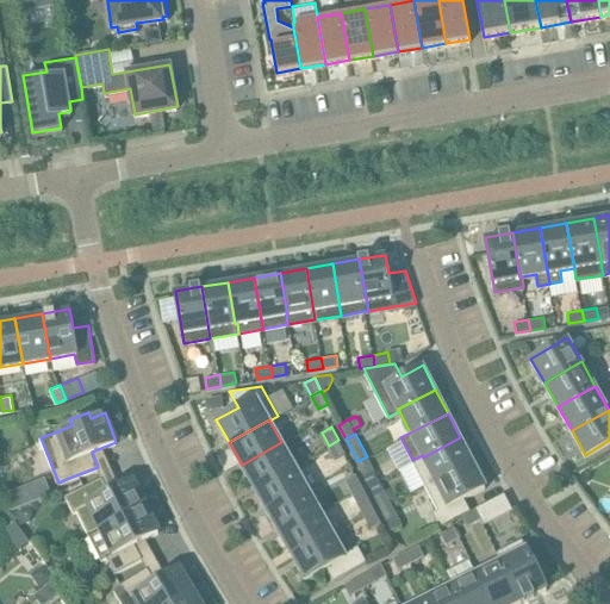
[(412,460),(427,486),(473,461),(460,437),(423,458),(422,455),(412,460)]
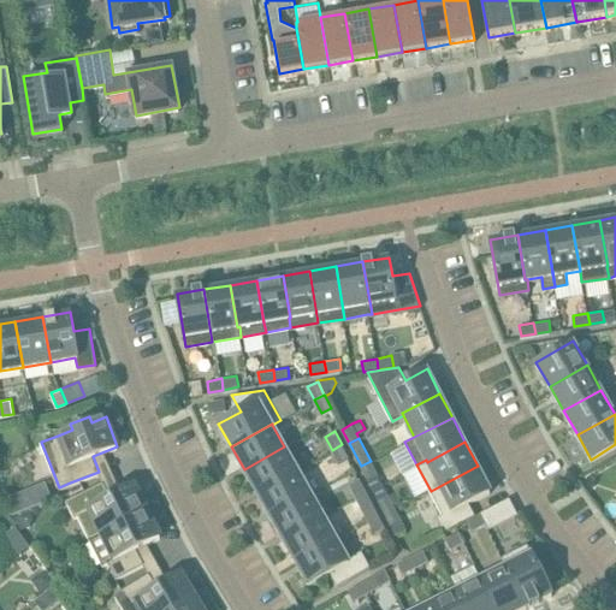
[(349,457),(342,444),(332,450),(339,463),(349,457)]
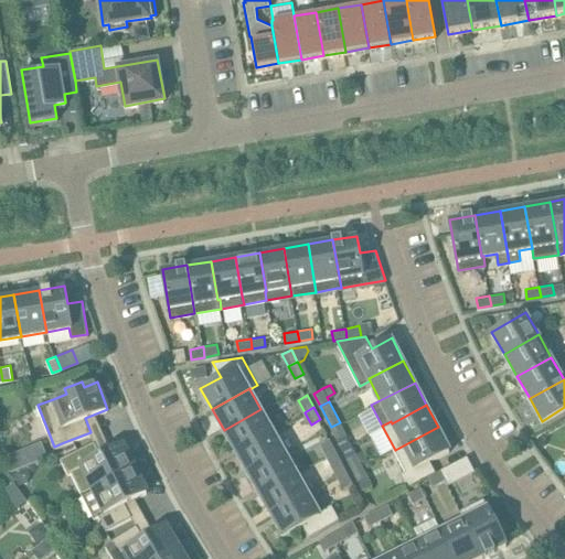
[(236,451),(273,430),(260,409),(224,430),(236,451)]
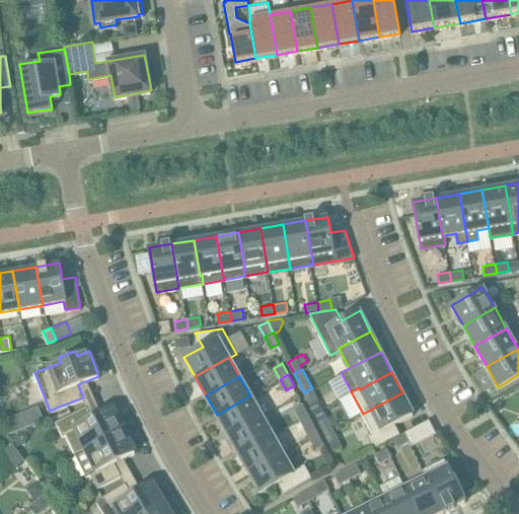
[(312,388),(304,392),(310,404),(318,399),(312,388)]
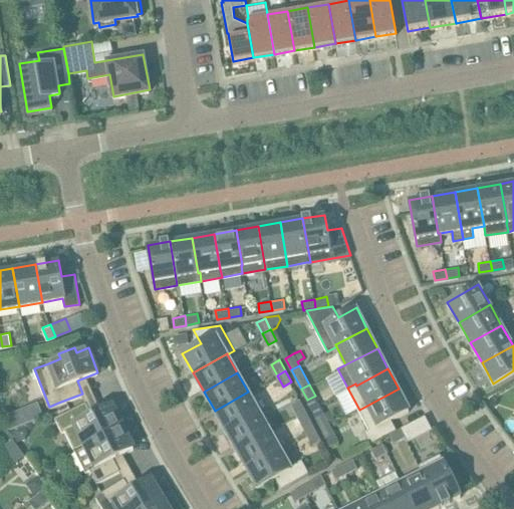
[(399,389),(359,410),(369,429),(364,431),(370,443),(397,429),(392,419),(409,410),(399,389)]
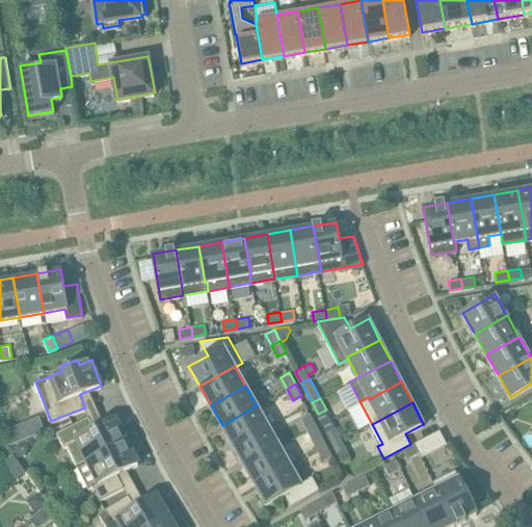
[(268,425),(257,405),(222,425),(228,436),(233,445),(268,425)]
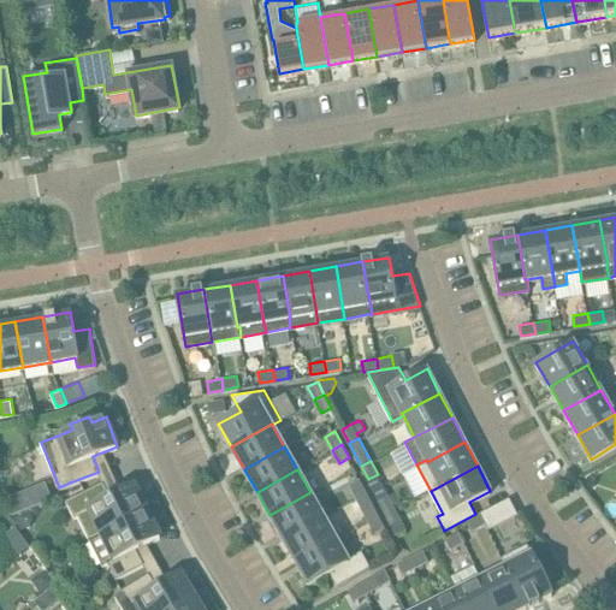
[(356,496),(366,491),(359,478),(349,483),(356,496)]
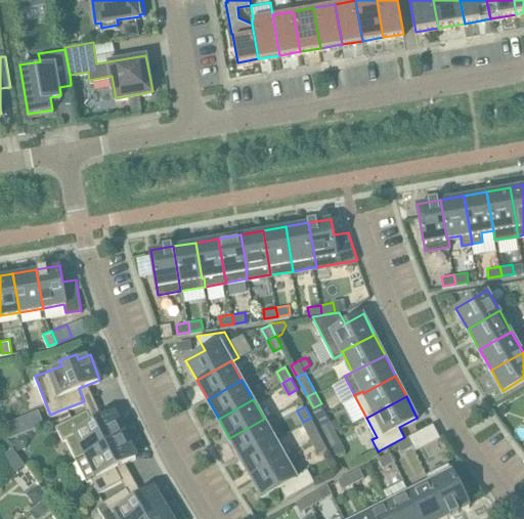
[(66,438),(76,459),(125,434),(115,412),(94,422),(88,408),(56,425),(63,439),(66,438)]
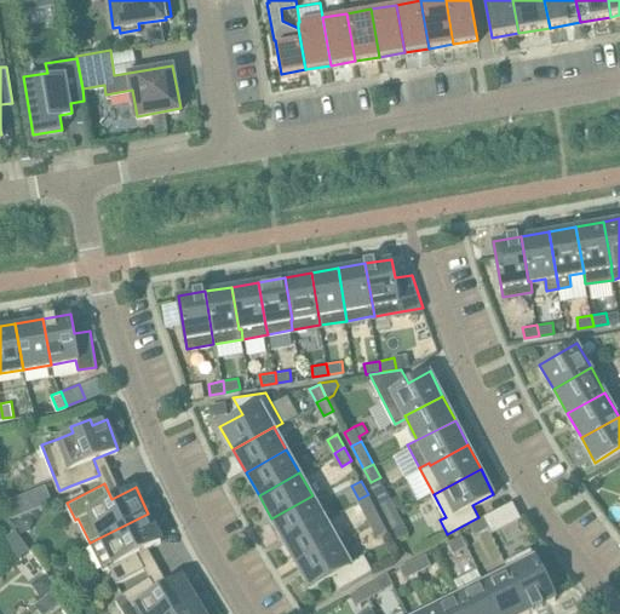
[(28,486),(3,495),(10,512),(34,501),(28,486)]
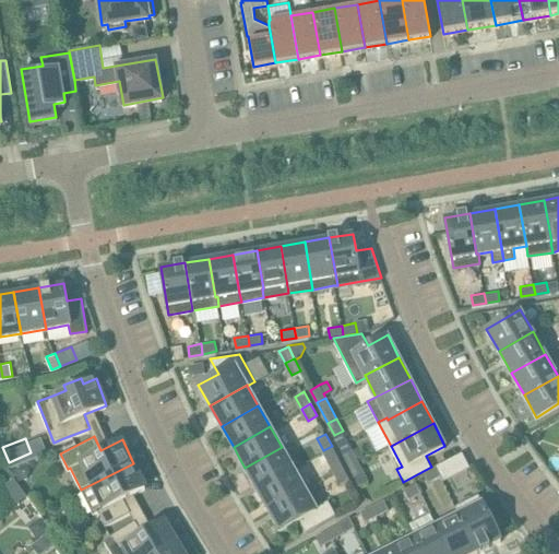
[(339,458),(332,446),(323,450),(329,462),(339,458)]
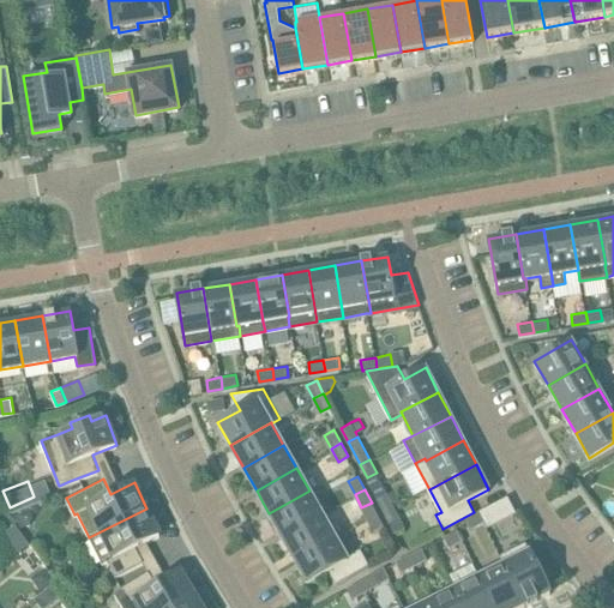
[(323,513),(309,491),(269,513),(282,536),(323,513)]
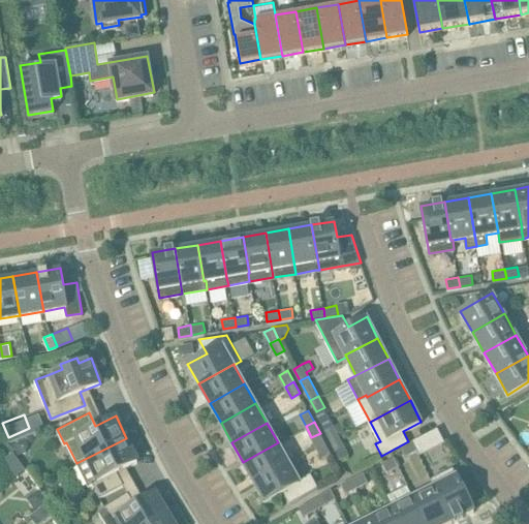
[(330,439),(339,434),(333,423),(323,428),(330,439)]
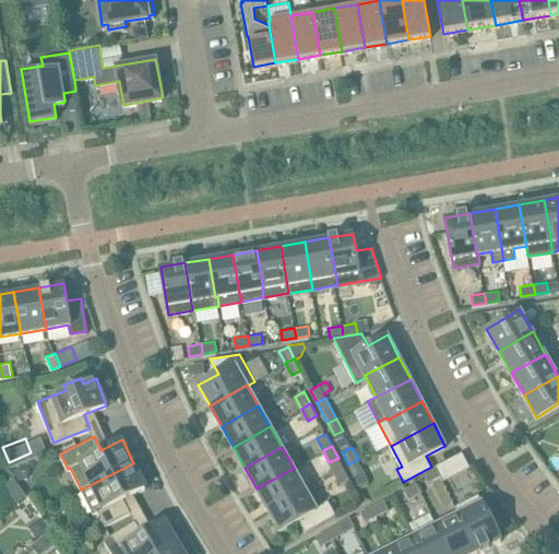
[(436,464),(437,464),(424,471),(428,481),(441,474),(443,479),(468,466),(461,451),(436,464)]
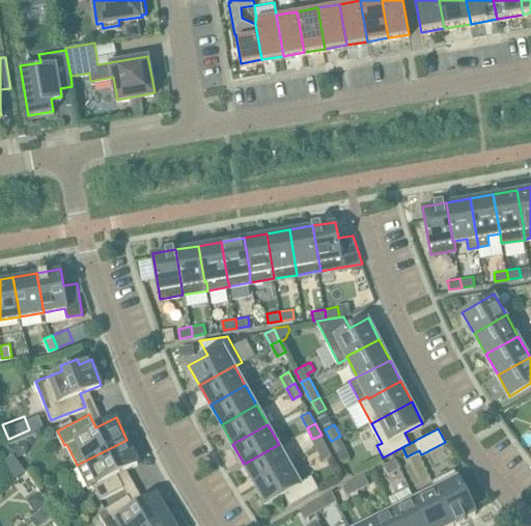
[(345,447),(340,436),(331,441),(337,452),(345,447)]
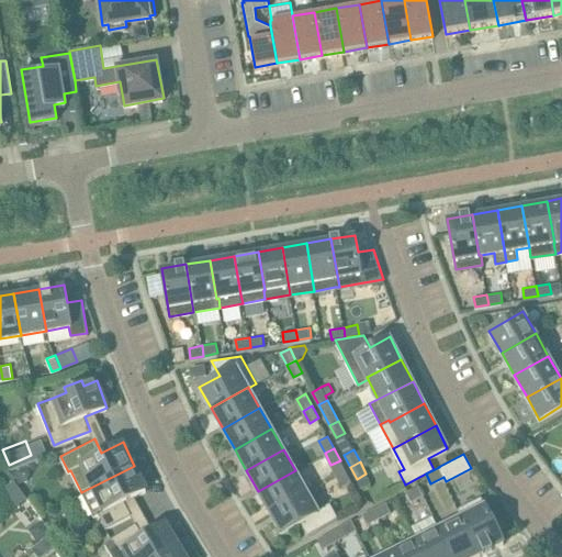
[(26,464),(10,471),(13,477),(17,482),(27,477),(30,471),(26,464)]
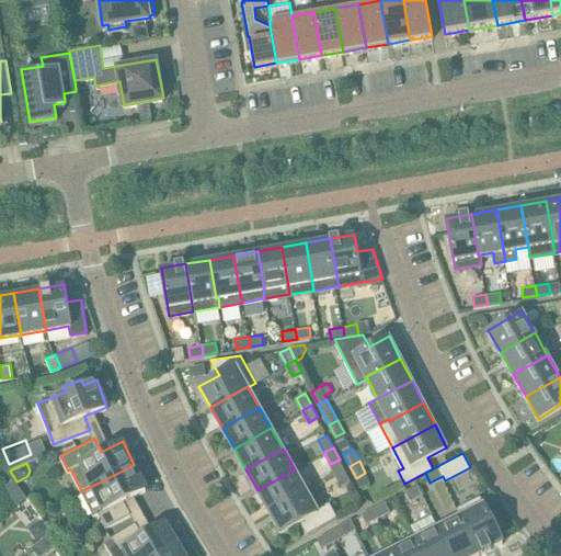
[(134,465),(81,491),(93,514),(99,512),(105,526),(132,513),(124,499),(146,488),(134,465)]
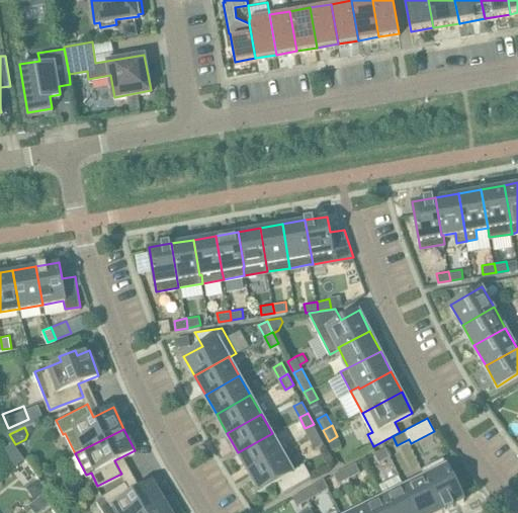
[(309,436),(315,448),(324,443),(318,432),(309,436)]
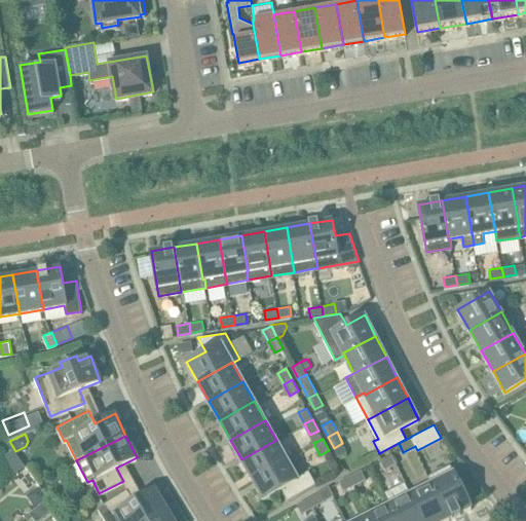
[(287,459),(276,440),(241,459),(253,479),(287,459)]
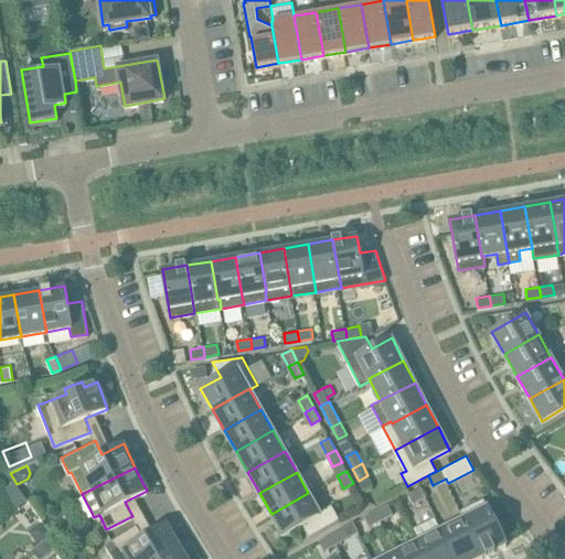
[(13,479),(2,487),(8,495),(19,486),(17,484),(13,479)]
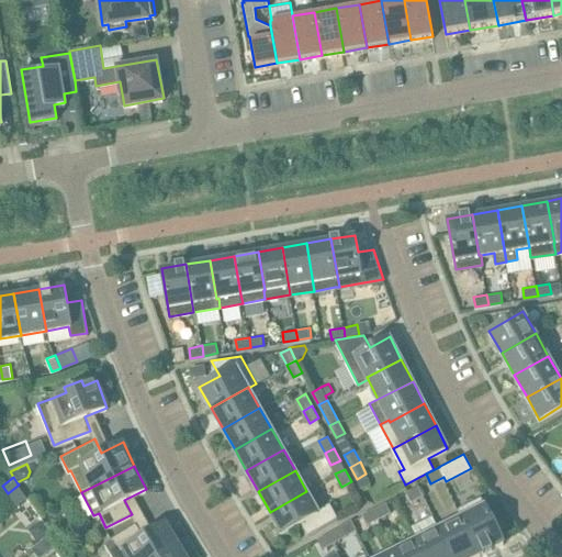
[(406,491),(411,500),(424,493),(418,485),(406,491)]
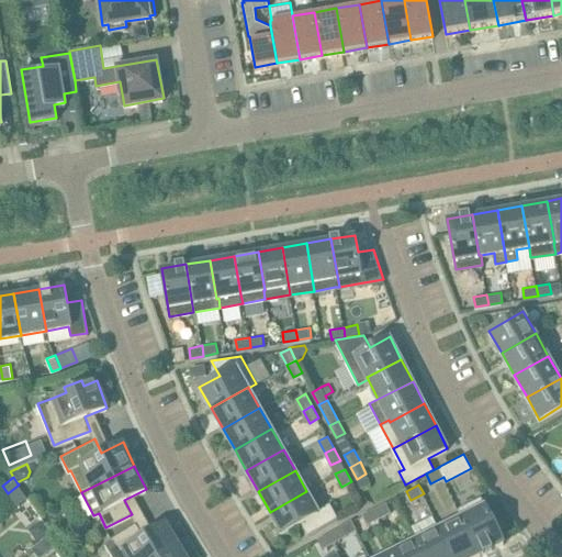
[(338,516),(329,502),(316,509),(306,491),(270,512),(282,533),(301,522),(307,534),(338,516)]
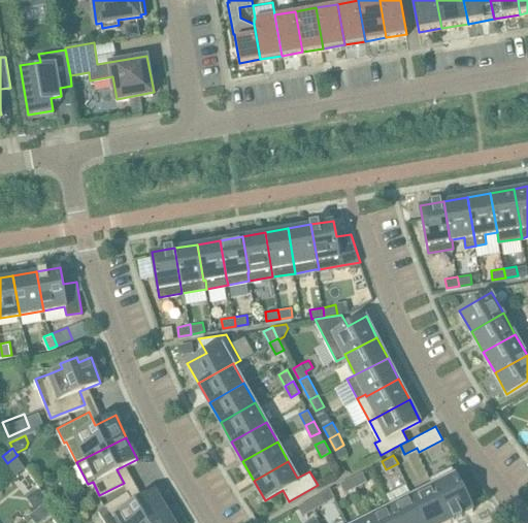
[(452,465),(431,477),(453,519),(473,509),(452,465)]
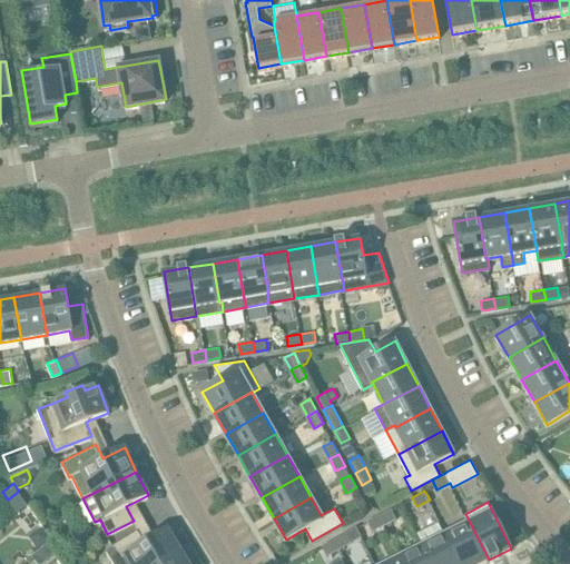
[(392,507),(380,514),(384,523),(396,516),(392,507)]
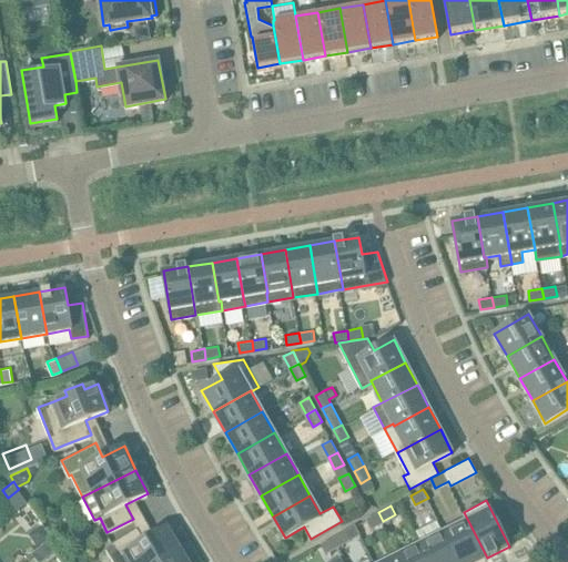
[(383,521),(378,512),(366,519),(371,528),(383,521)]
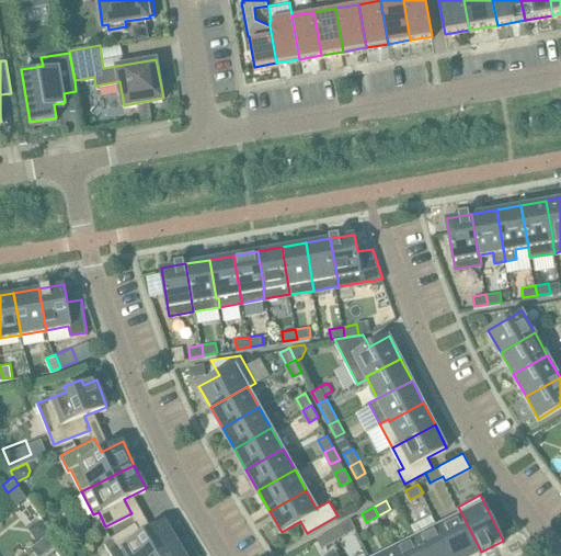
[(460,515),(439,525),(454,555),(471,555),(481,552),(458,507),(456,507),(460,515)]
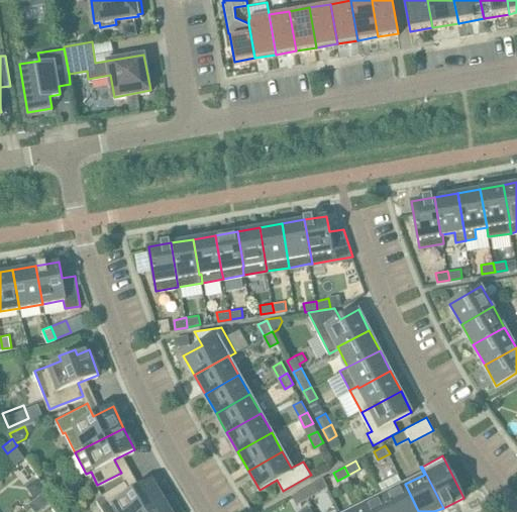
[(30,478),(28,485),(35,494),(46,486),(45,484),(37,473),(30,478)]
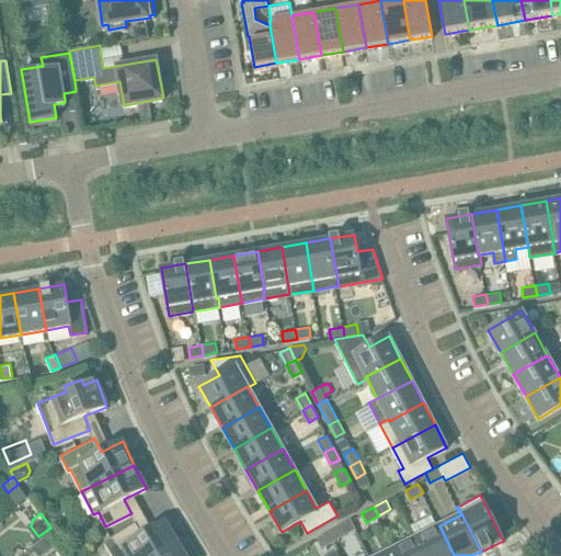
[(105,544),(112,555),(158,555),(178,544),(164,522),(144,534),(136,521),(110,536),(112,540),(105,544)]
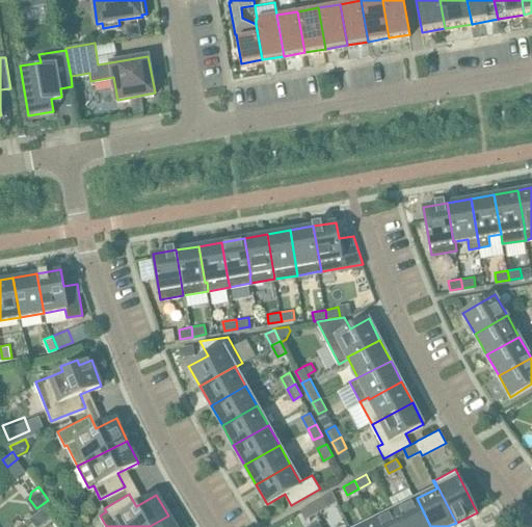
[(313,502),(317,510),(328,504),(323,496),(313,502)]
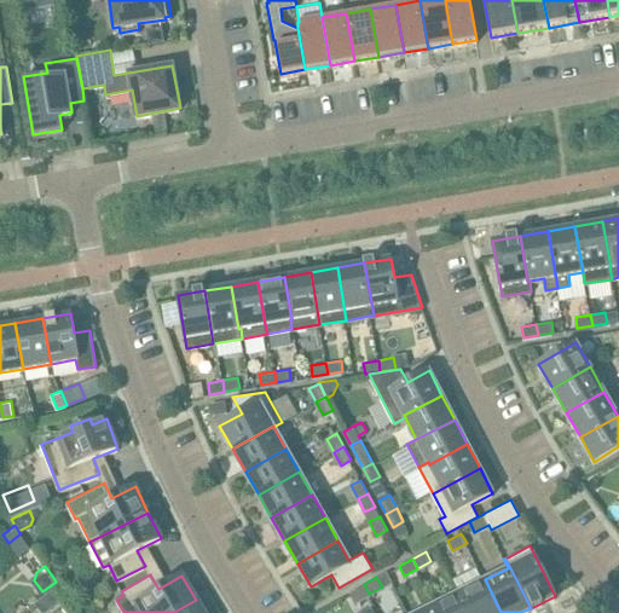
[(501,612),(485,579),(460,593),(469,612),(501,612)]
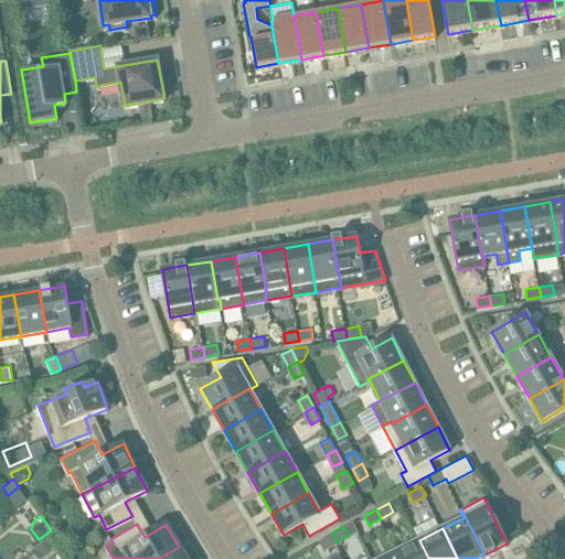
[(337,541),(332,533),(320,539),(324,548),(337,541)]
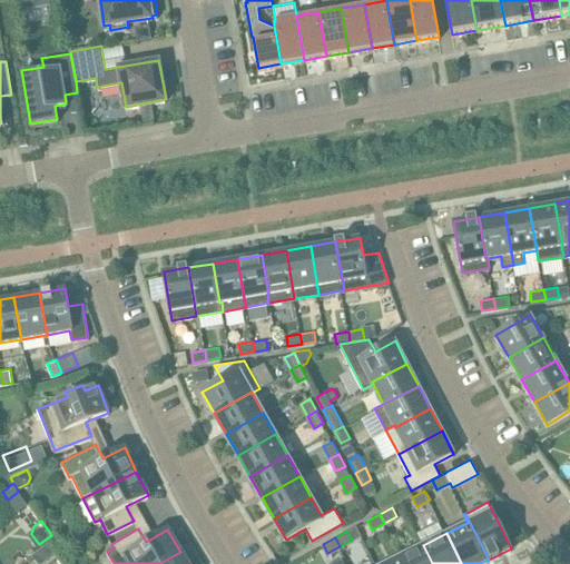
[(432,563),(423,545),(401,556),(404,563),(432,563)]
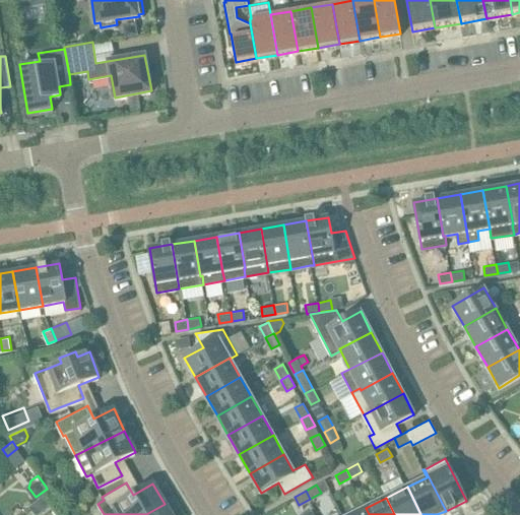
[(172,514),(165,504),(146,514),(172,514)]
